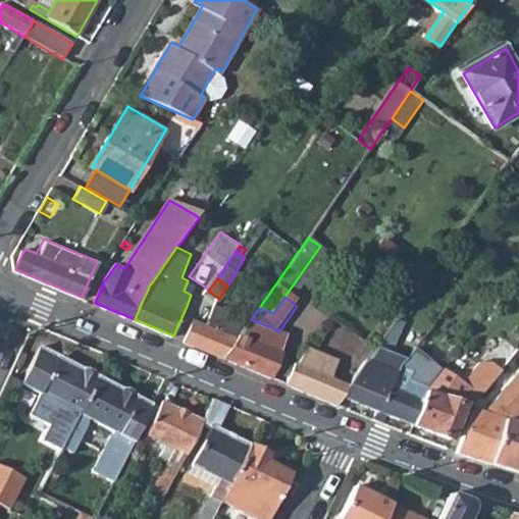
[(251,319),(215,305),(207,325),(195,320),(186,341),(224,357),(249,321),(251,319)]
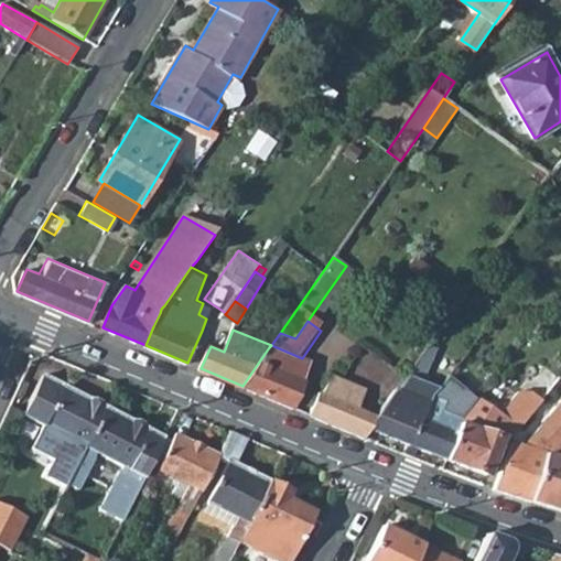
[(302,358),(294,355),(271,345),(269,347),(243,386),(293,407),(304,380),(302,380),(310,362),(302,358)]
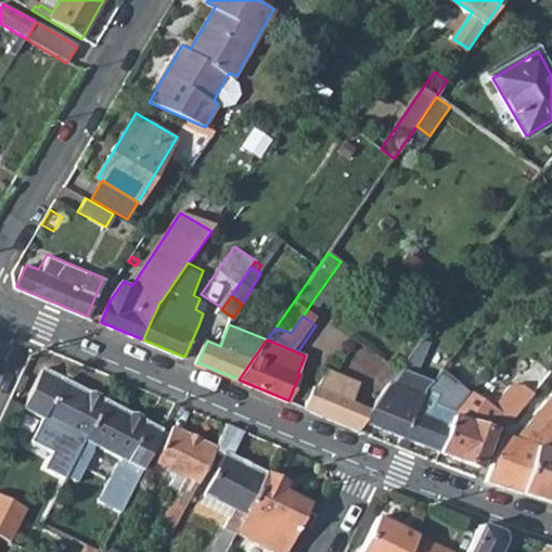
[(400,372),(364,422),(401,436),(419,397),(422,387),(424,384),(411,379),(429,344),(424,339),(400,372)]
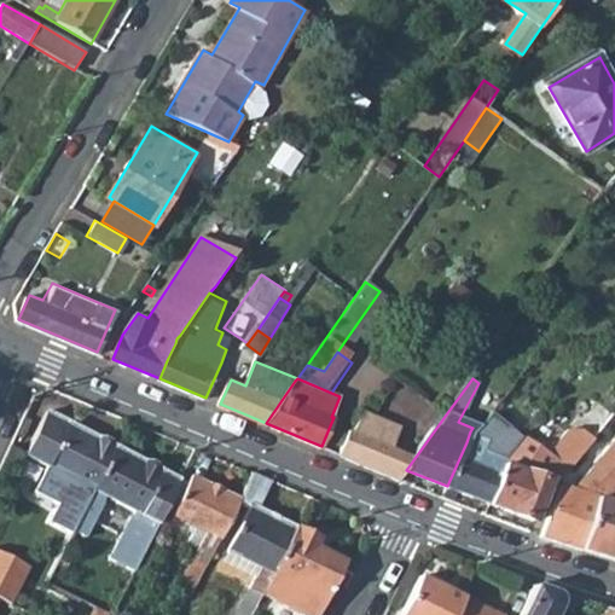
[(400,479),(406,470),(446,415),(437,408),(442,400),(436,396),(430,404),(419,396),(396,429),(378,422),(379,416),(364,410),(353,430),(349,429),(338,453),(400,479)]
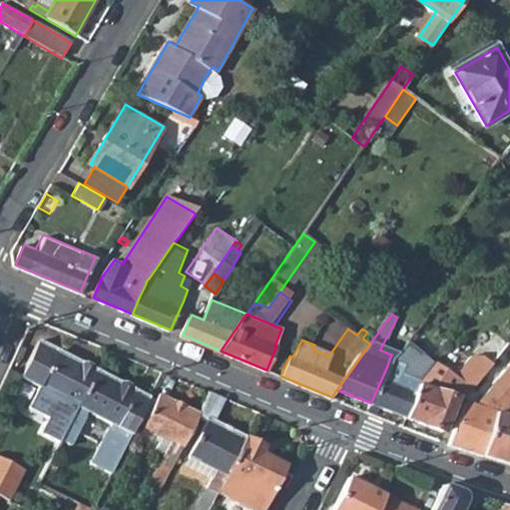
[(471,388),(479,378),(508,343),(491,330),(462,365),(468,369),(457,384),(462,387),(459,391),(465,396),(471,388)]
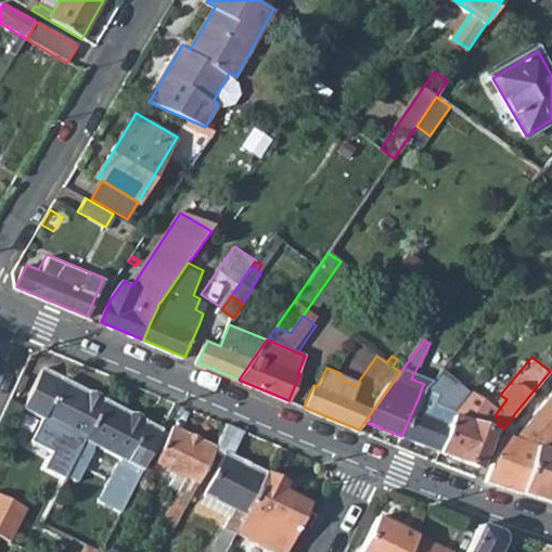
[(104,399),(43,368),(24,407),(60,426),(69,431),(55,459),(51,466),(65,474),(104,399)]
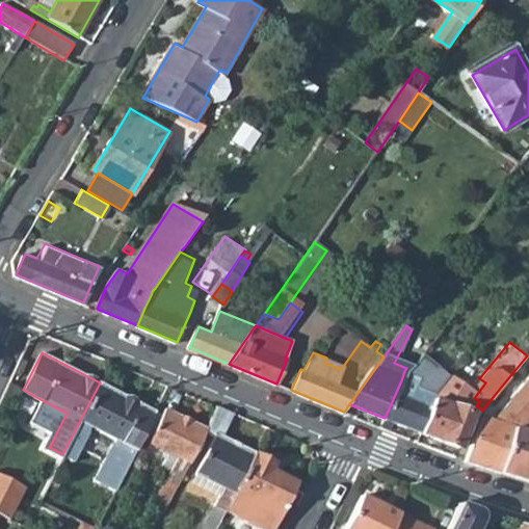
[(401,380),(385,418),(422,432),(434,399),(438,392),(411,382),(414,375),(404,371),(401,380)]
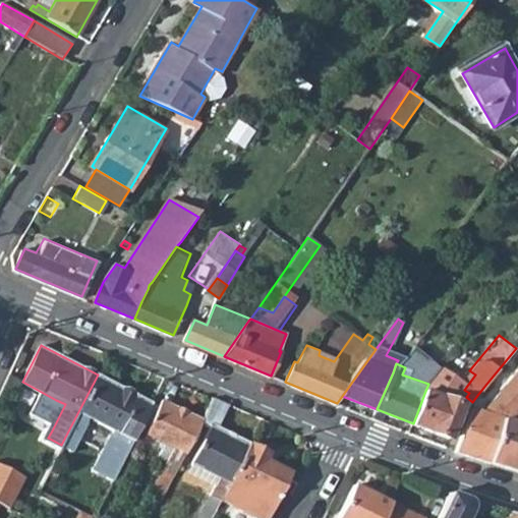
[(98,375),(61,445),(72,451),(88,422),(88,416),(135,440),(154,403),(98,375)]
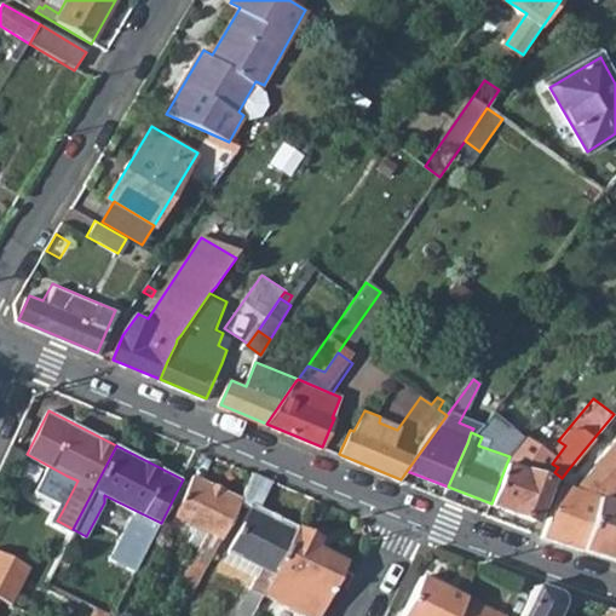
[(579,456),(569,468),(577,475),(586,462),(579,456)]
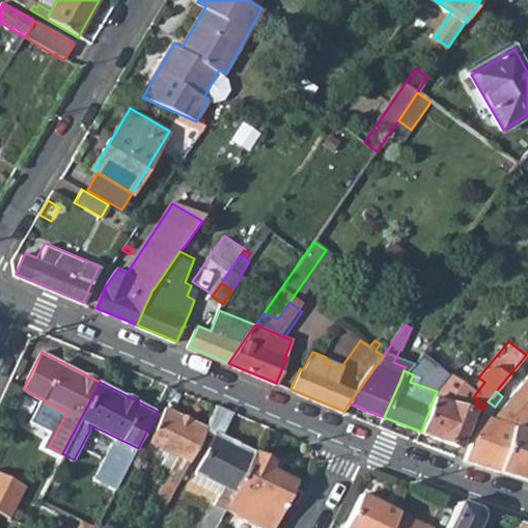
[(473,413),(434,398),(421,432),(460,447),(473,413)]
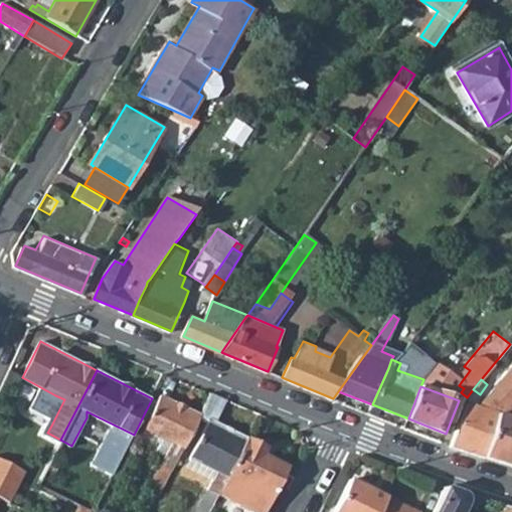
[(506,394),(503,392),(489,409),(468,403),(452,447),(460,449),(485,457),(501,413),(503,414),(511,403),(511,387),(510,389),(506,394)]
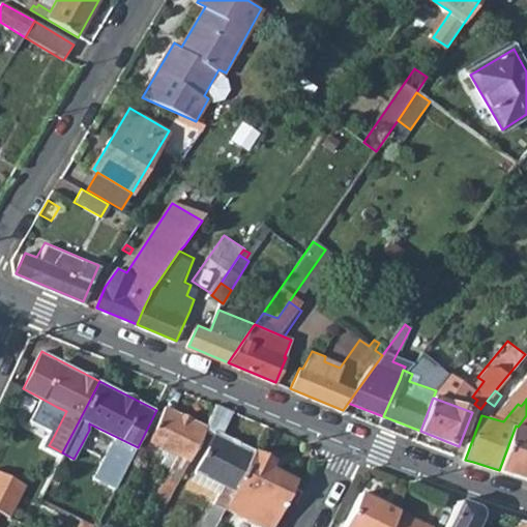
[(196,469),(224,484),(205,521),(215,526),(226,506),(254,450),(223,435),(234,411),(217,405),(207,427),(215,431),(196,469)]
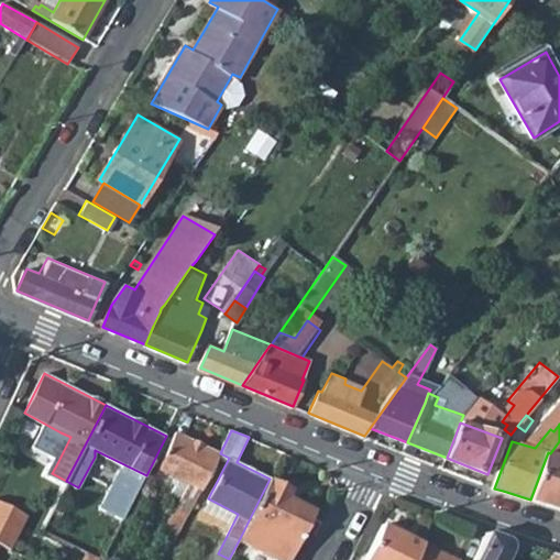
[(160,468),(190,484),(184,497),(165,535),(177,541),(220,453),(177,431),(158,468),(160,468)]
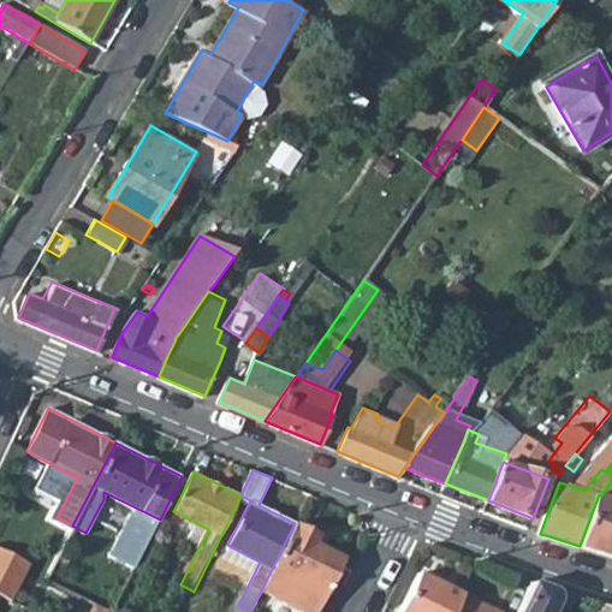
[(77,477),(66,473),(51,503),(61,509),(77,477)]
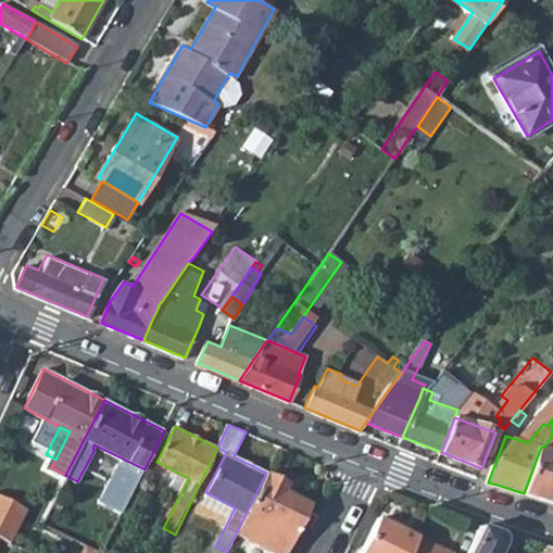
[(552,436),(543,448),(552,450),(552,436)]
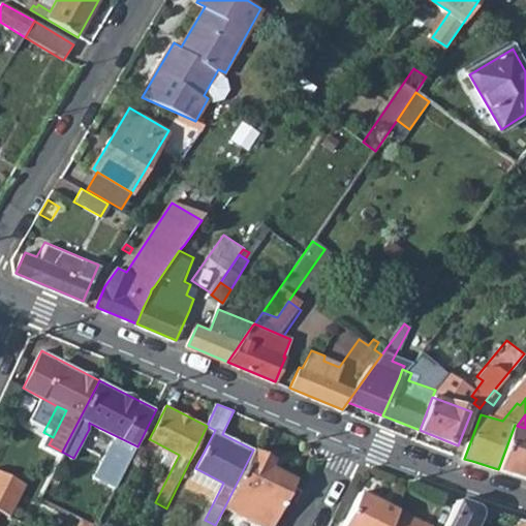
[(515,425),(498,469),(508,472),(525,476),(525,428),(517,426),(515,425)]
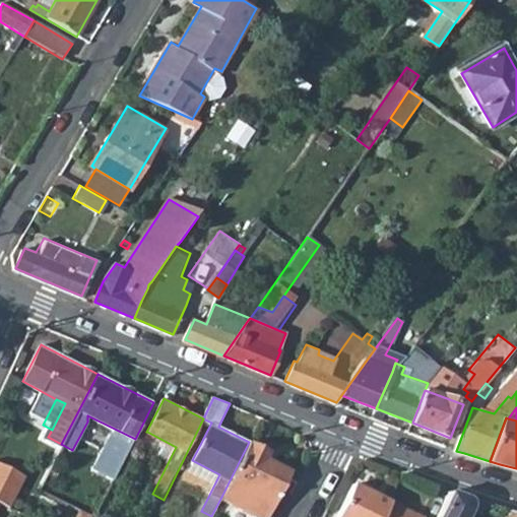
[(147,432),(141,445),(170,459),(176,447),(147,432)]
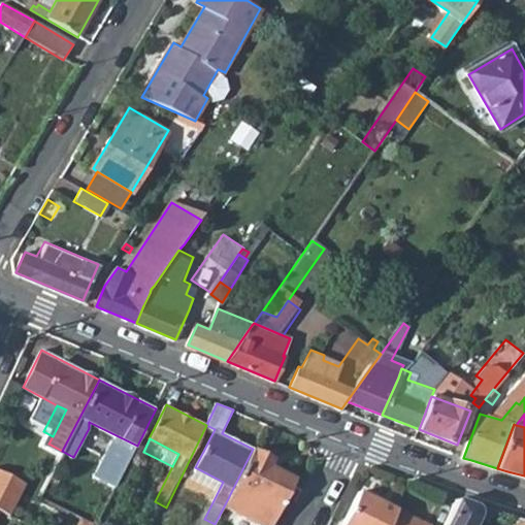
[(253,449),(225,504),(264,524),(271,524),(296,479),(270,465),(274,458),(254,448),(253,449)]
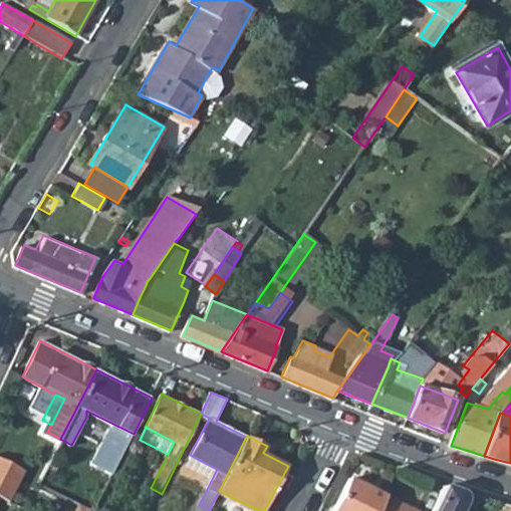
[(0,457),(0,496),(7,500),(23,468),(0,457)]
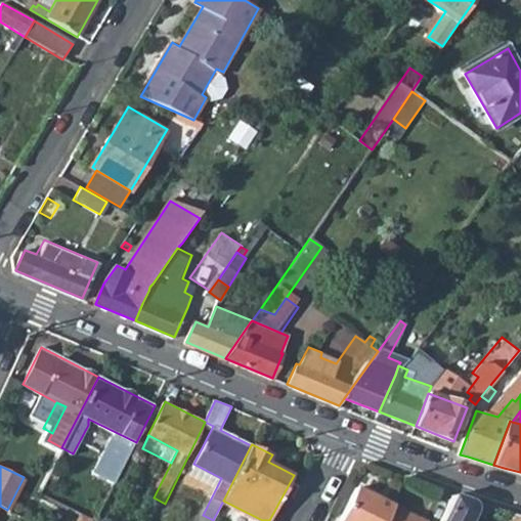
[(384,520),(393,505),(357,487),(340,520),(384,520)]
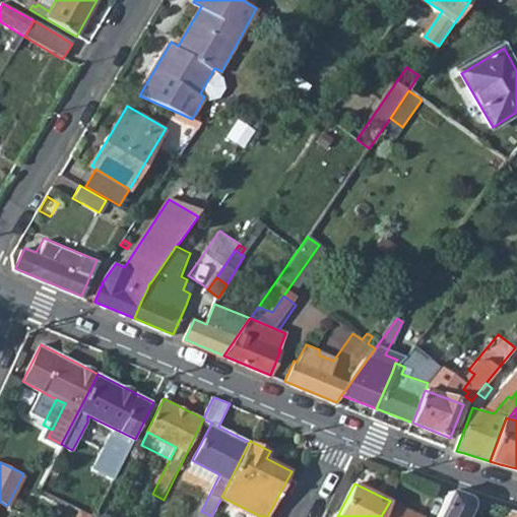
[(453,493),(450,493),(438,516),(466,516),(474,501),(453,493)]
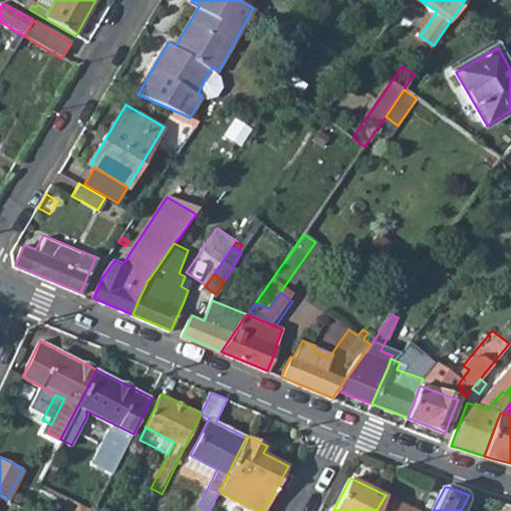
[(418,510),(386,495),(376,510),(418,510)]
